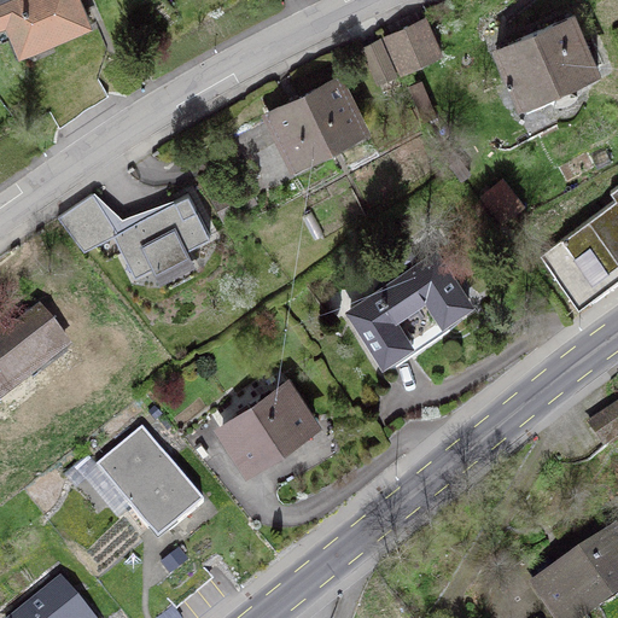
[(0,0),(0,6),(17,46),(47,33),(51,40),(88,24),(77,0),(0,0)]
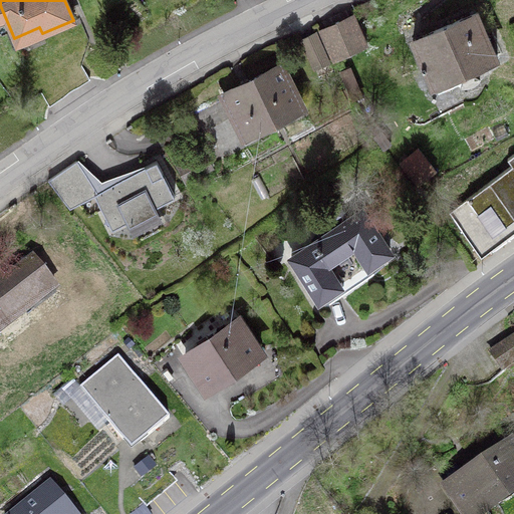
[(494,55),(477,14),(478,13),(478,12),(412,40),(414,41),(432,82),(431,84),(497,56),(494,55)]
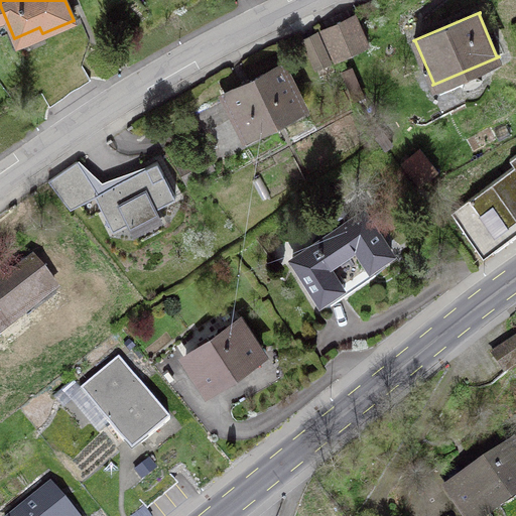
[(355,14),(321,29),(335,57),(368,41),(355,14)]
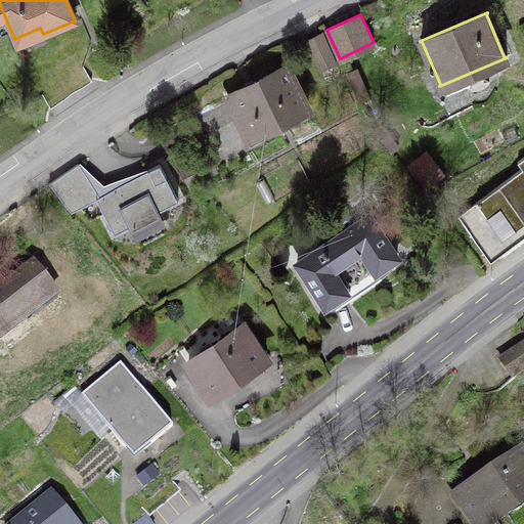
[(320,67),(335,60),(321,33),(307,39),(320,67)]
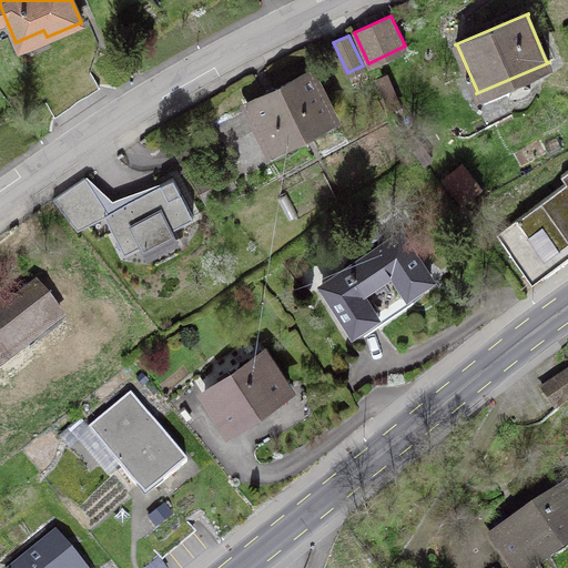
[(335,115),(311,71),(246,104),(260,128),(264,125),(275,146),(335,115)]
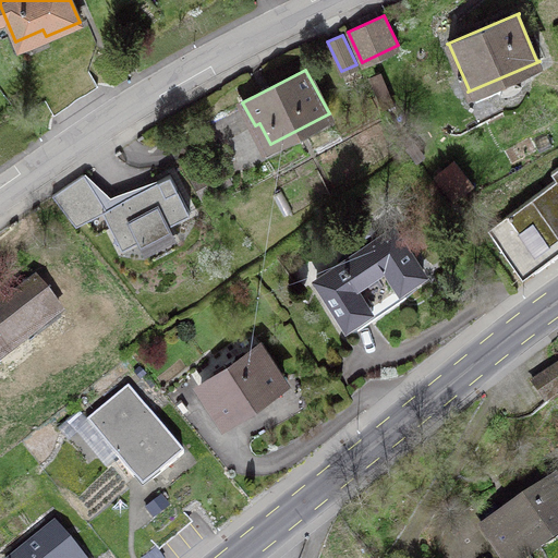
[(455,165),(437,179),(453,199),(472,185),(455,165)]
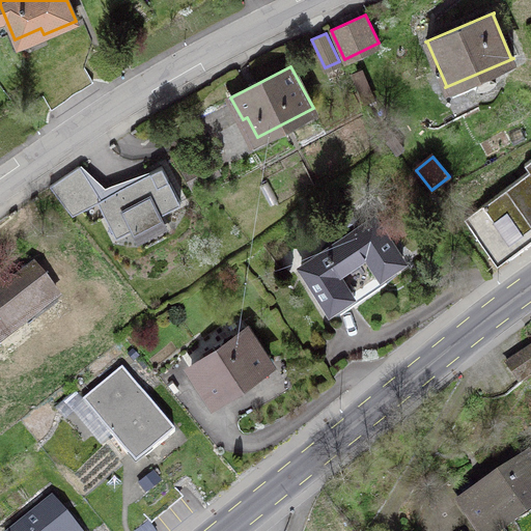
[(465,218),(497,262),(530,236),(530,158),(524,164),(529,170),(465,218)]
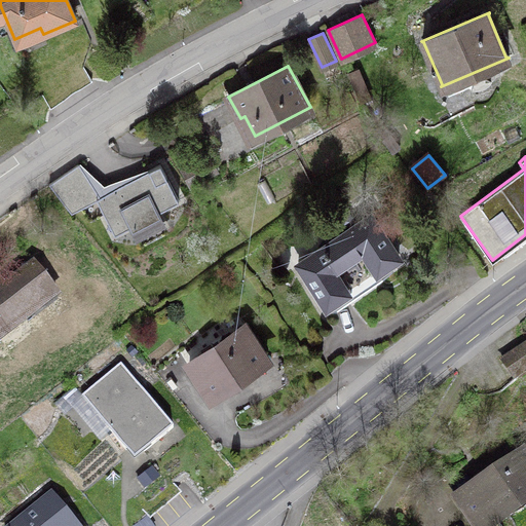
[(100,195),(79,163),(48,184),(71,211),(80,207),(90,219),(104,212),(114,232),(179,199),(160,163),(100,195)]
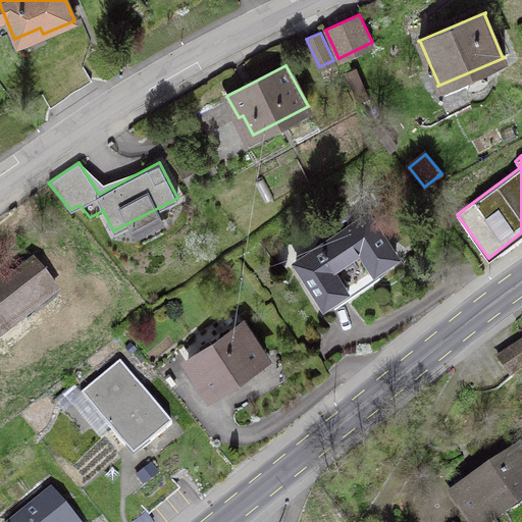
[(360,248),(374,269),(396,256),(368,214),(297,263),(329,311),(352,295),(347,288),(345,290),(330,268),(360,248)]
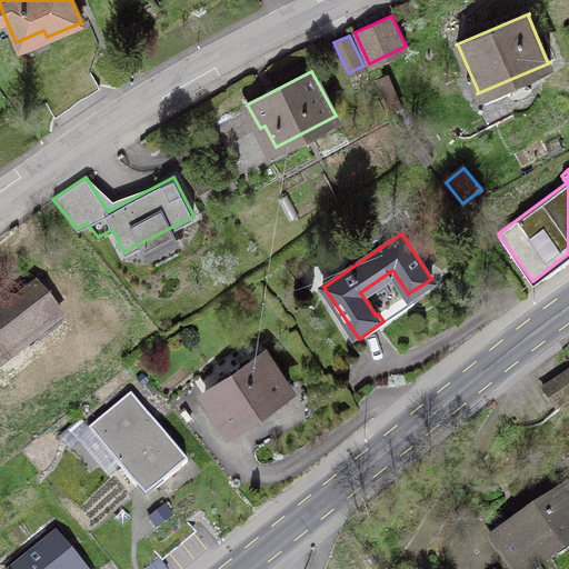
[(5,310),(0,306),(0,305),(0,365),(61,318),(36,285),(5,310)]
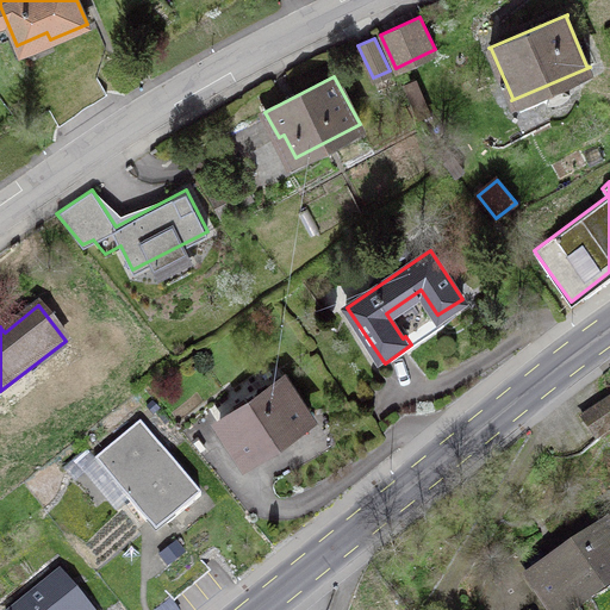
[(244,459),(309,415),(284,378),(219,422),(244,459)]
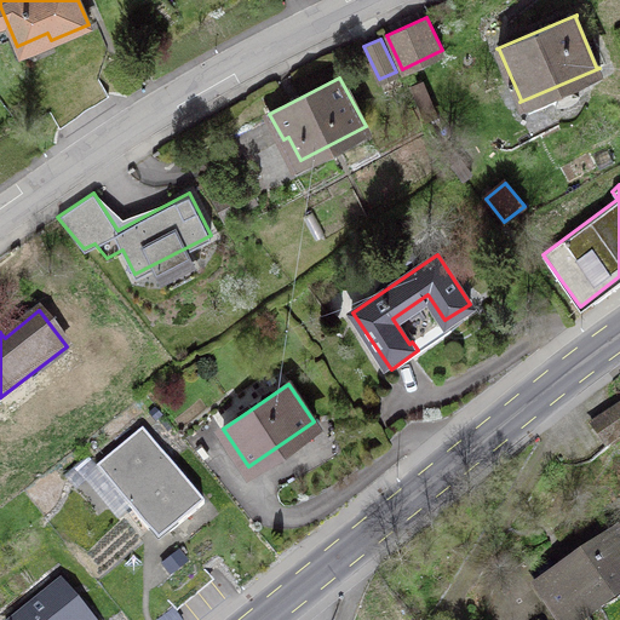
[(590,423),(607,448),(619,437),(619,405),(593,424),(590,423)]
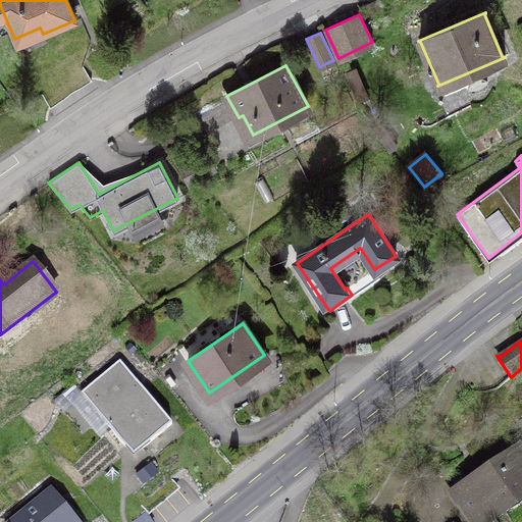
[(119,361),(81,393),(124,446),(135,437),(143,448),(171,424),(119,361)]
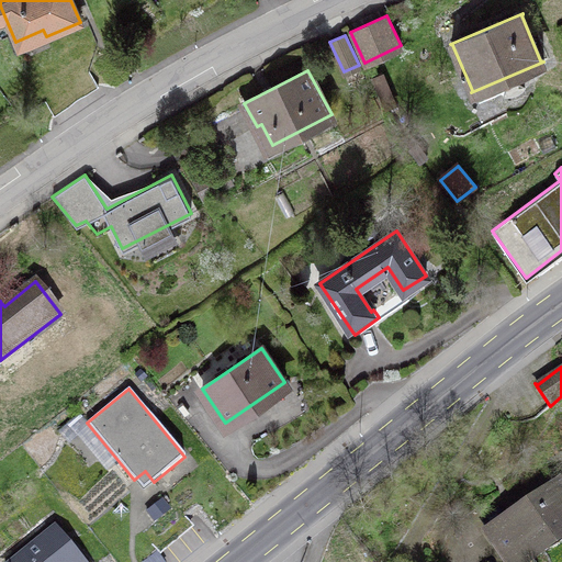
[(509,517),(489,531),(508,561),(525,561),(561,537),(561,491),(558,484),(523,507),(518,506),(509,512),(509,517)]
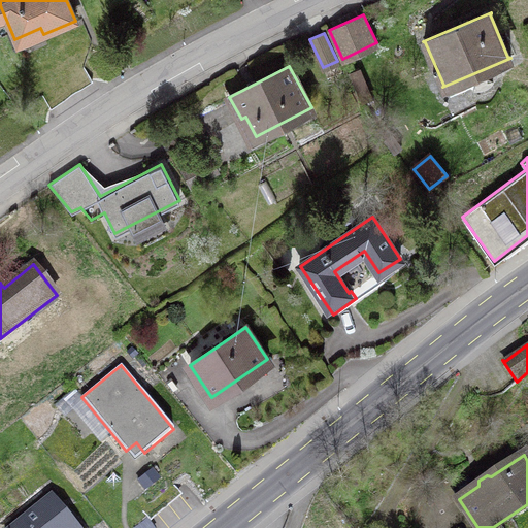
[(75,527),(51,497),(12,527),(75,527)]
